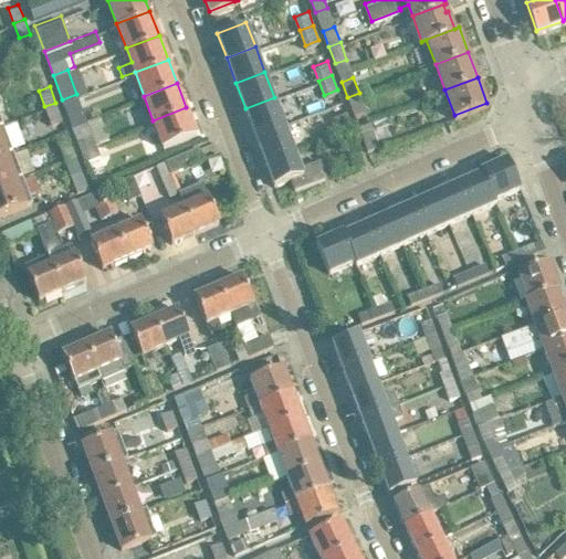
[(354,114),(365,109),(359,93),(347,97),(354,114)]
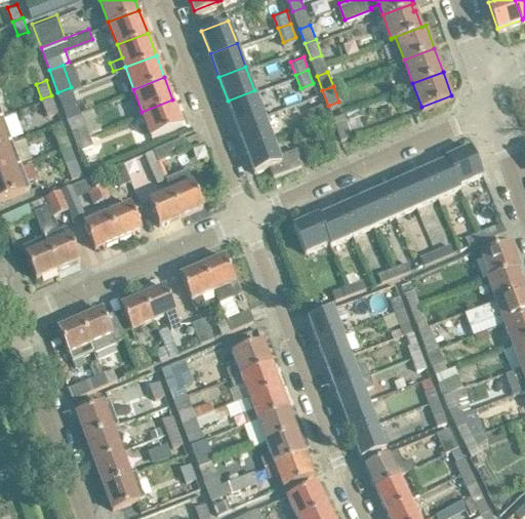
[(71,87),(57,92),(62,103),(75,97),(71,87)]
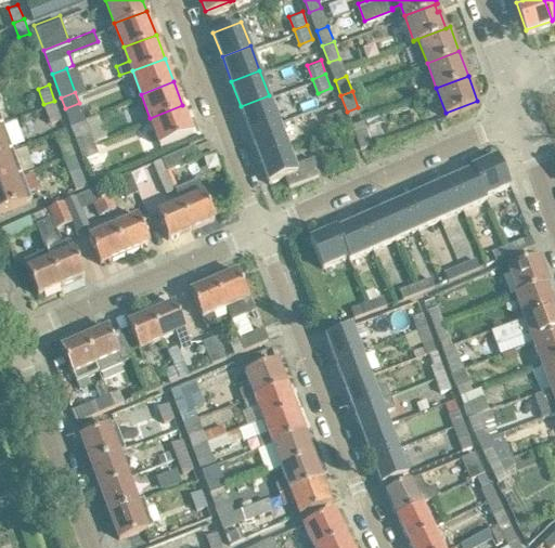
[(249,130),(278,119),(269,95),(241,106),(249,130)]
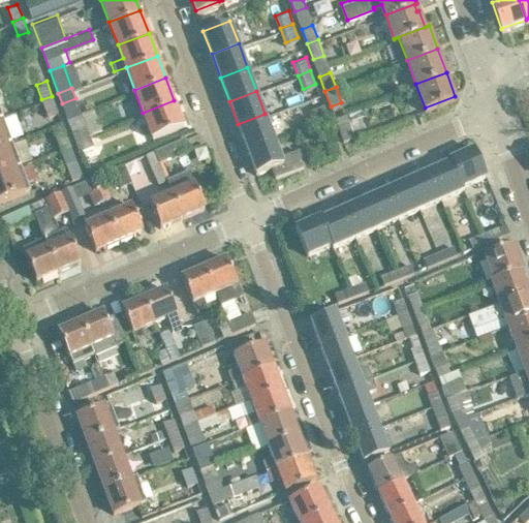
[(47,115),(57,111),(52,96),(41,99),(47,115)]
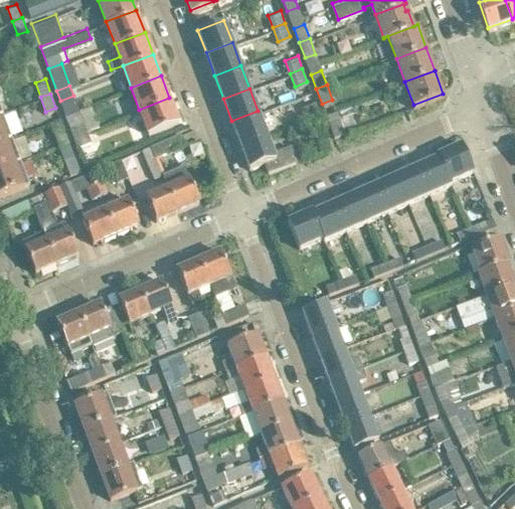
[(148,132),(159,127),(178,120),(169,98),(139,110),(148,132)]
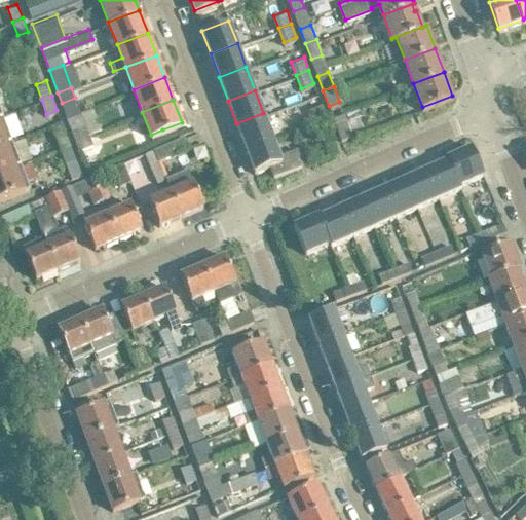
[(313,121),(326,116),(321,103),(308,108),(313,121)]
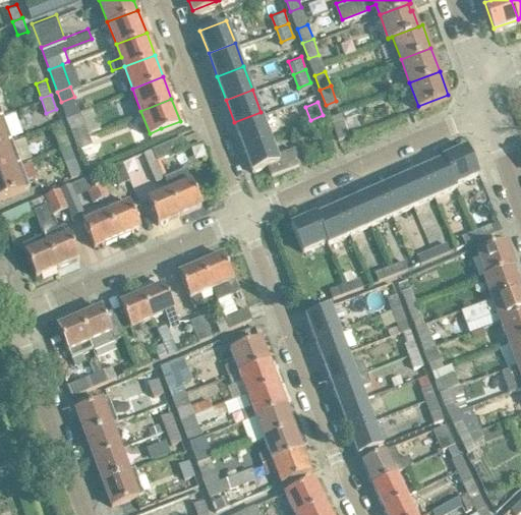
[(338,136),(348,132),(340,111),(330,115),(338,136)]
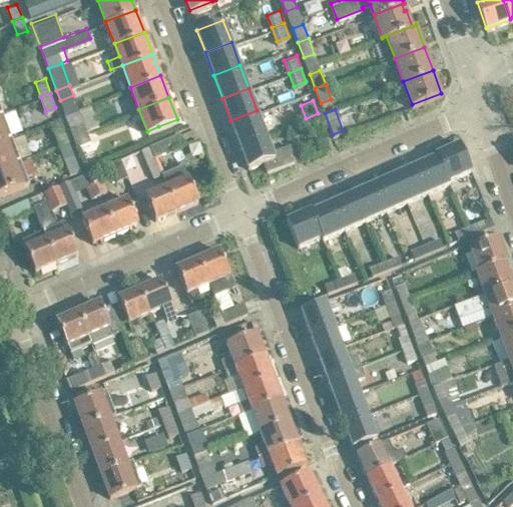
[(239,143),(266,133),(257,110),(230,120),(239,143)]
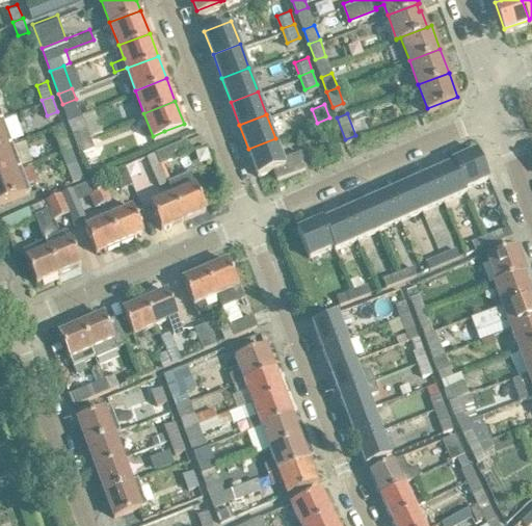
[(0,143),(11,139),(2,115),(0,115),(0,143)]
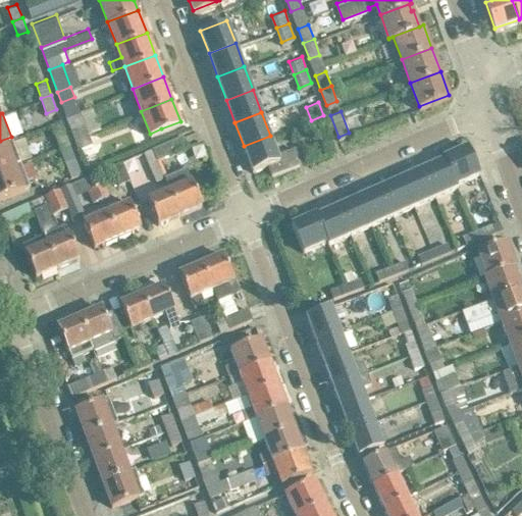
[(84,120),(70,125),(74,136),(88,132),(84,120)]
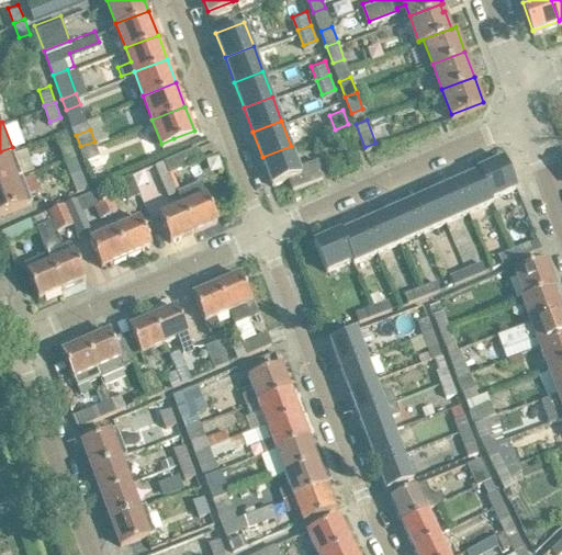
[(344,155),(358,149),(352,135),(339,140),(344,155)]
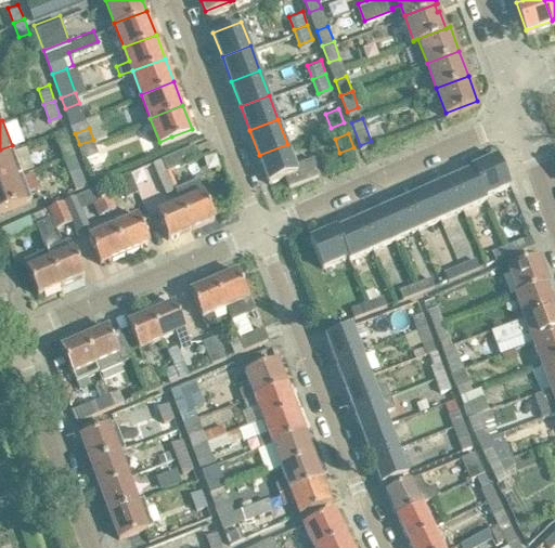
[(67,135),(57,140),(63,155),(74,152),(67,135)]
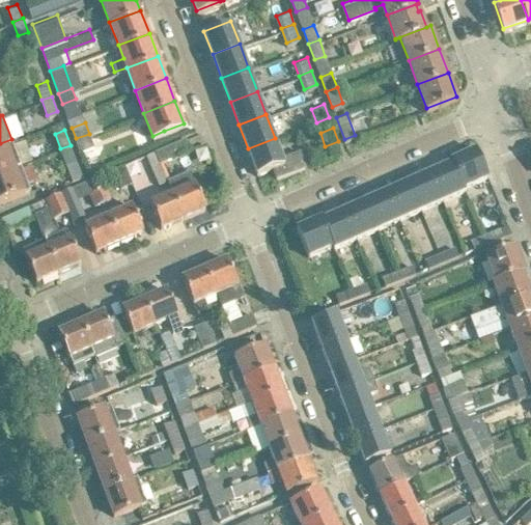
[(80,149),(93,144),(89,134),(76,138),(80,149)]
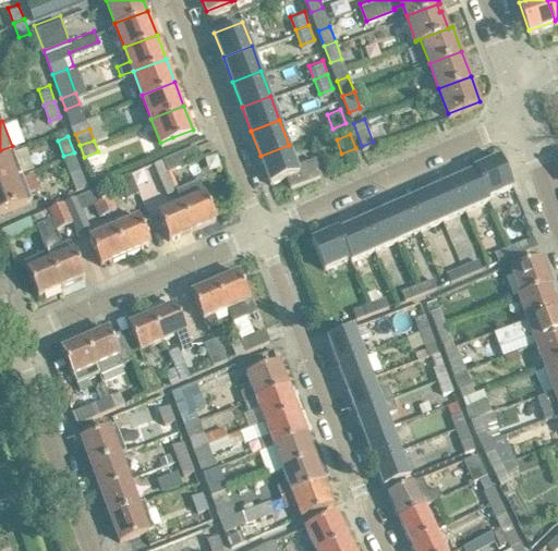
[(168,169),(181,162),(201,154),(195,142),(162,156),(168,169)]
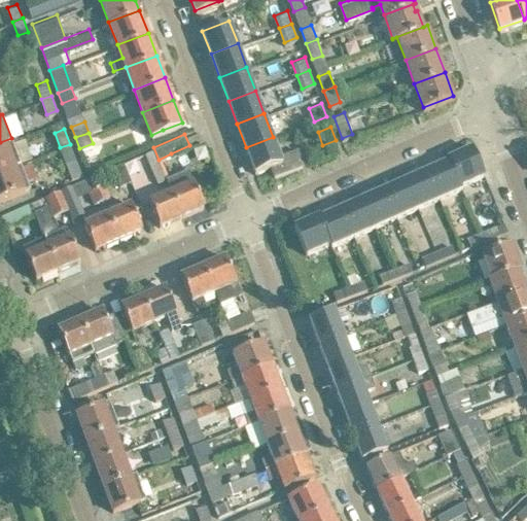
[(279,153),(273,137),(246,147),(254,171),(270,165),(274,175),(304,163),(297,146),(279,153)]
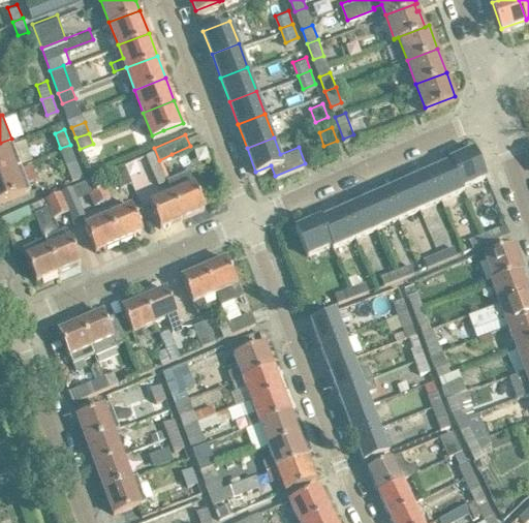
[(0,171),(21,163),(11,139),(0,143),(0,171)]
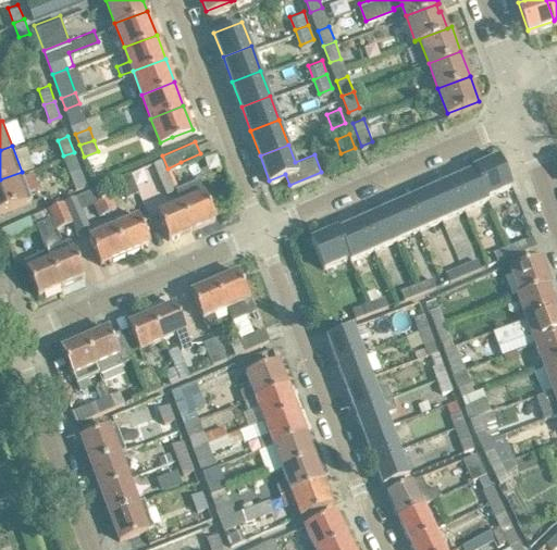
[(75,188),(85,184),(74,152),(63,155),(75,188)]
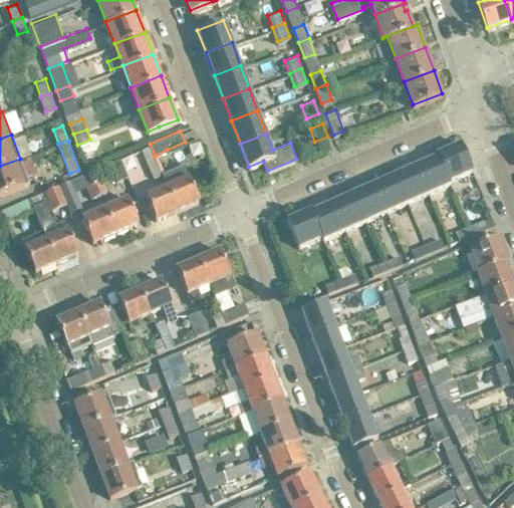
[(449,182),(450,182),(449,179),(472,169),(460,142),(436,152),(437,154),(449,182)]
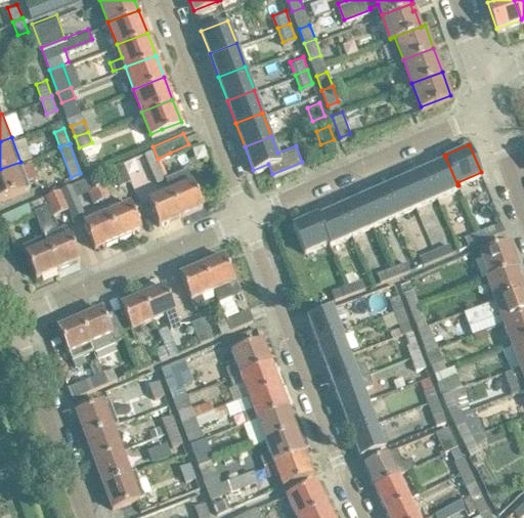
[(157,179),(165,176),(157,159),(158,159),(153,146),(144,150),(157,179)]
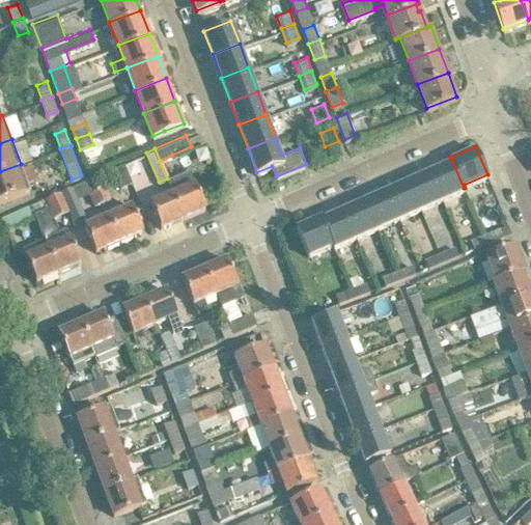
[(442,197),(464,188),(451,159),(429,169),(442,197)]
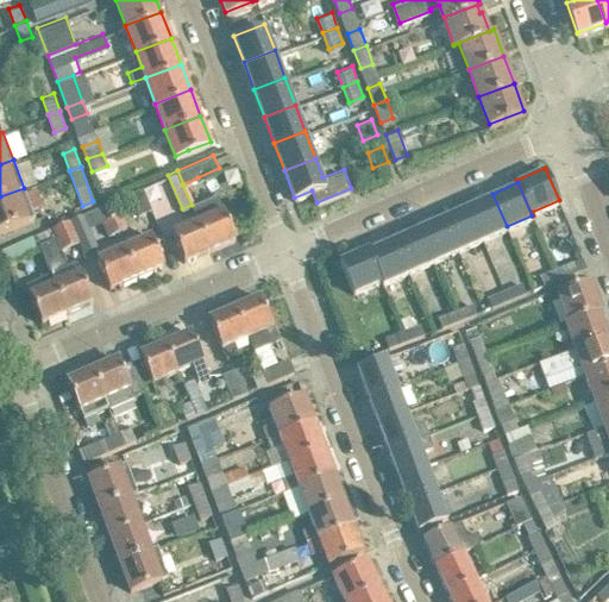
[(138,213),(151,208),(142,186),(129,192),(138,213)]
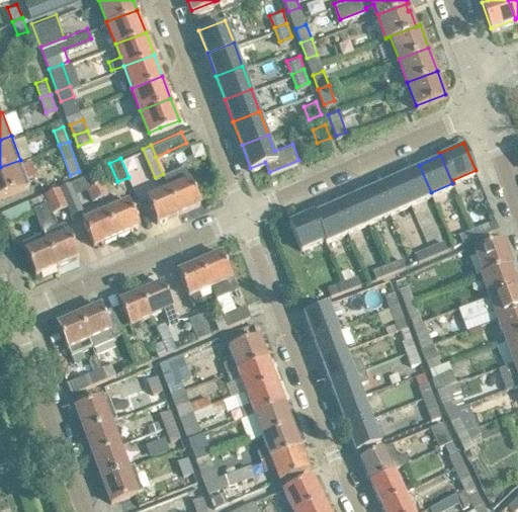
[(0,194),(15,188),(28,184),(20,160),(0,167),(0,194)]
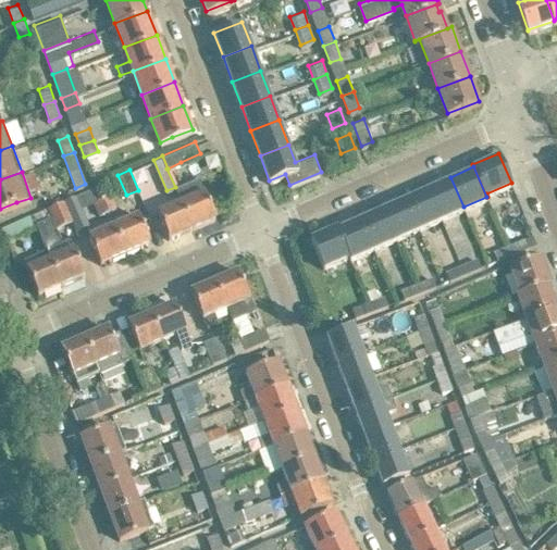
[(198,176),(175,187),(181,200),(182,200),(193,226),(215,216),(198,176)]
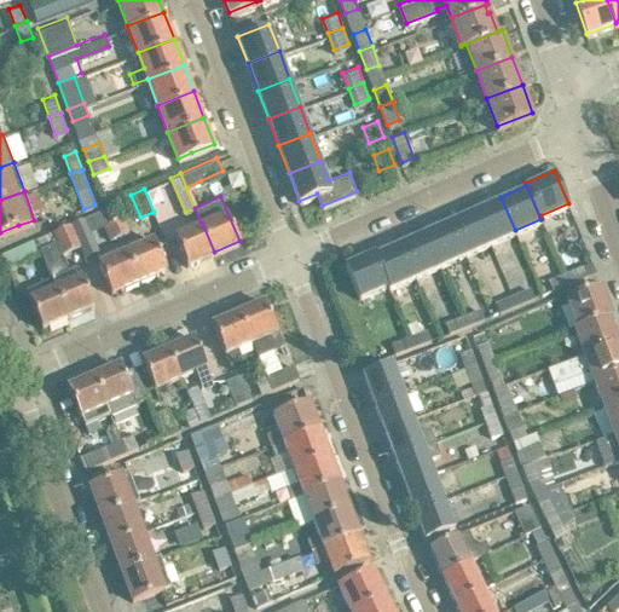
[(491,242),(515,230),(501,197),(475,208),(491,242)]
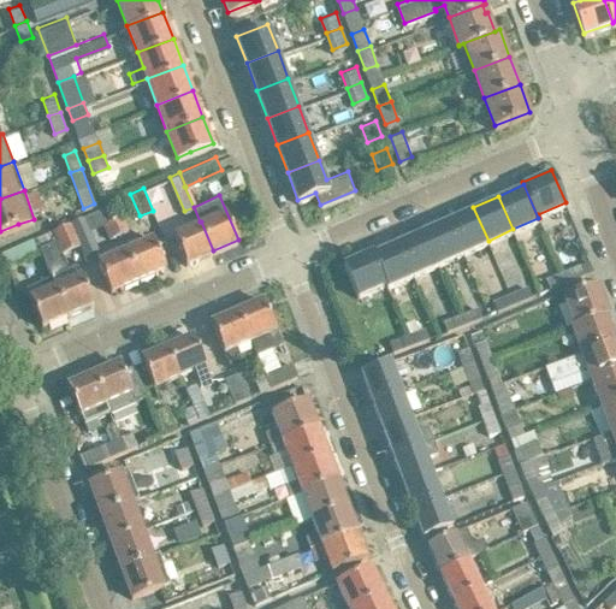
[(118,232),(129,228),(123,213),(128,211),(122,197),(106,205),(113,218),(112,218),(118,232)]
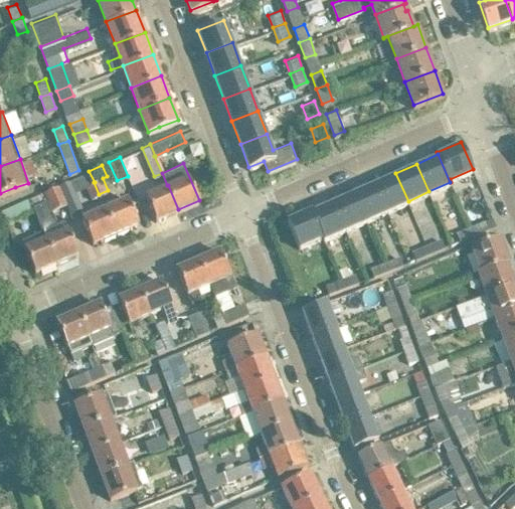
[(387,210),(408,201),(395,173),(374,182),(387,210)]
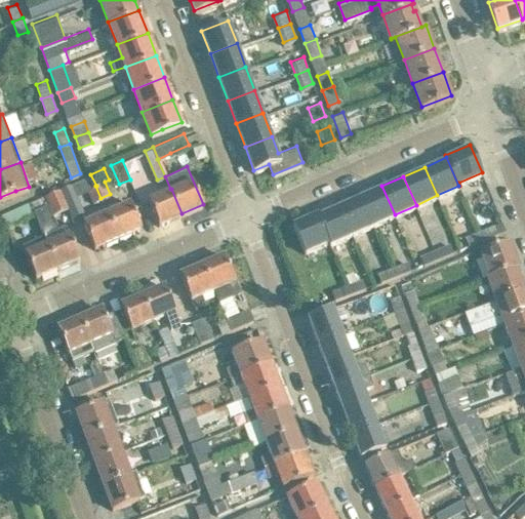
[(71,216),(84,211),(72,183),(59,188),(68,207),(67,207),(71,216)]
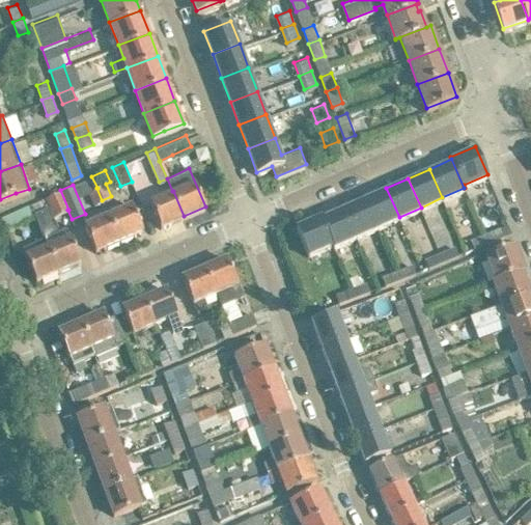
[(93,204),(102,200),(96,188),(89,191),(93,204)]
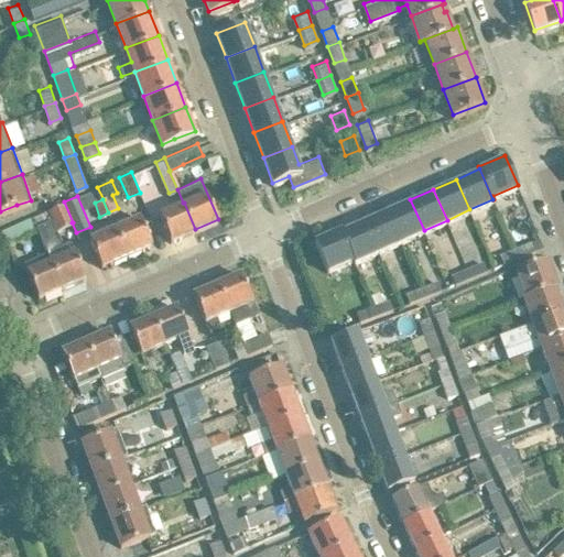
[(401,240),(424,230),(410,199),(388,209),(401,240)]
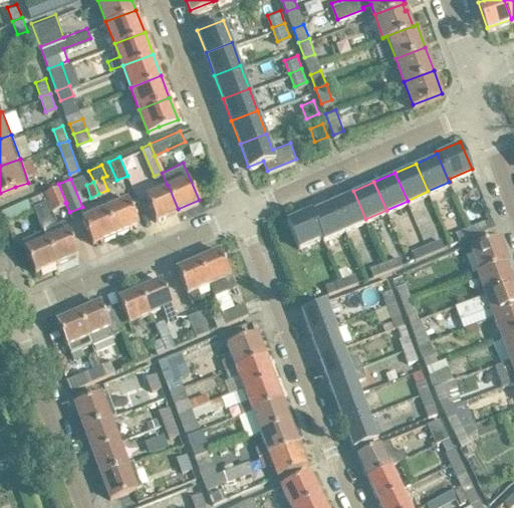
[(42,229),(55,261),(78,251),(70,233),(67,228),(64,220),(57,223),(51,209),(65,203),(66,203),(58,184),(29,197),(42,228),(41,228),(42,229)]
